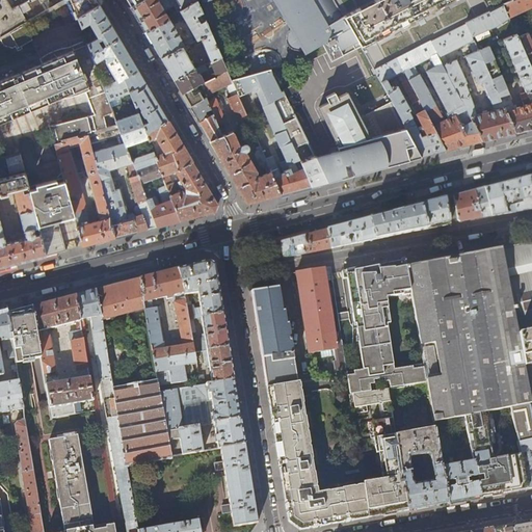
[(0,0),(0,36),(27,22),(19,6),(18,5),(11,8),(6,0),(28,0),(0,0)]
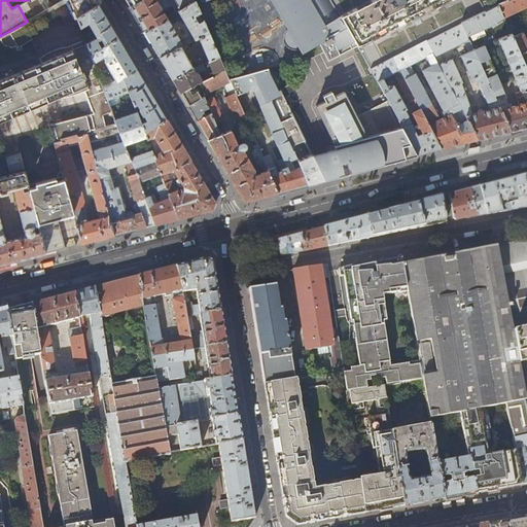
[(27,22),(0,36),(0,119),(81,85),(93,114),(47,126),(53,143),(54,143),(85,134),(116,126),(114,119),(107,100),(101,84),(93,62),(90,54),(85,43),(79,28),(75,18),(69,0),(63,0),(61,2),(44,11),(27,22)]
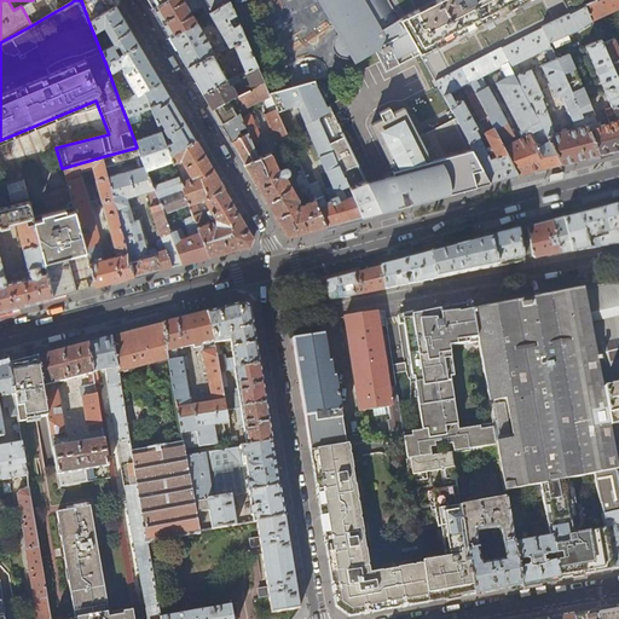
[(44,0),(33,0),(22,7),(32,25),(52,13),(44,0)]
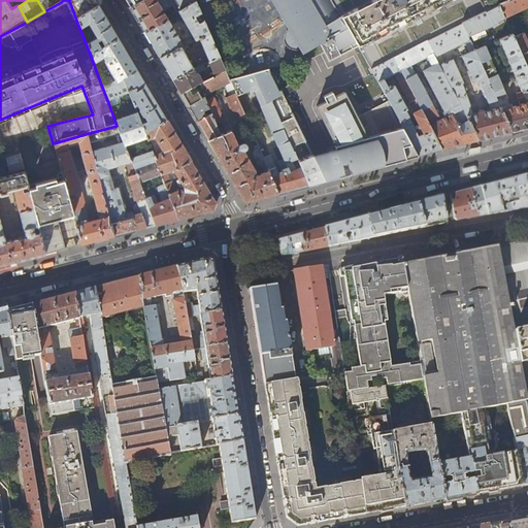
[(69,0),(75,18),(98,4),(96,0),(69,0)]
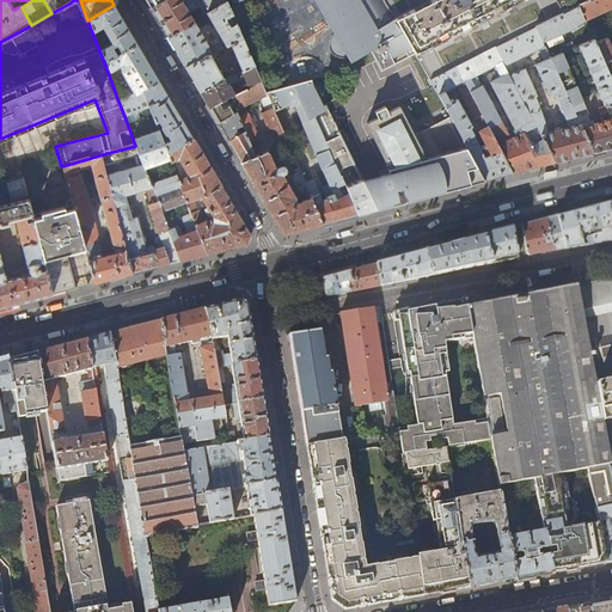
[(225,0),(163,0),(151,8),(161,28),(167,37),(194,20),(207,12),(226,1),(226,0),(225,0)]
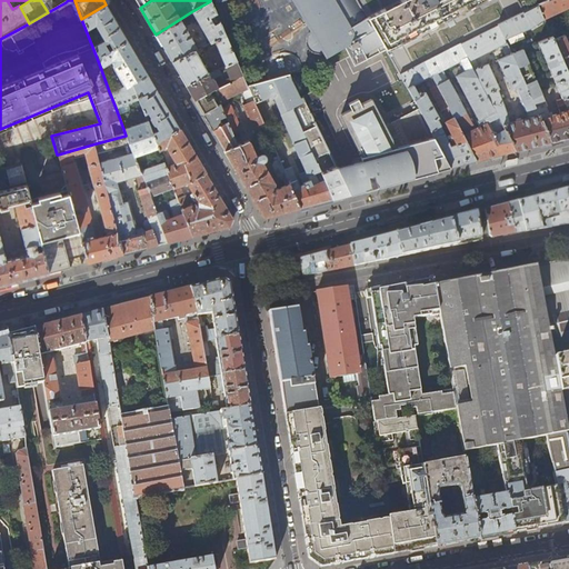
[(209,0),(210,0),(209,0),(289,0),(309,35),(307,39),(309,46),(313,50),(319,51),(322,58),(343,47),(375,30),(357,0),(209,0)]
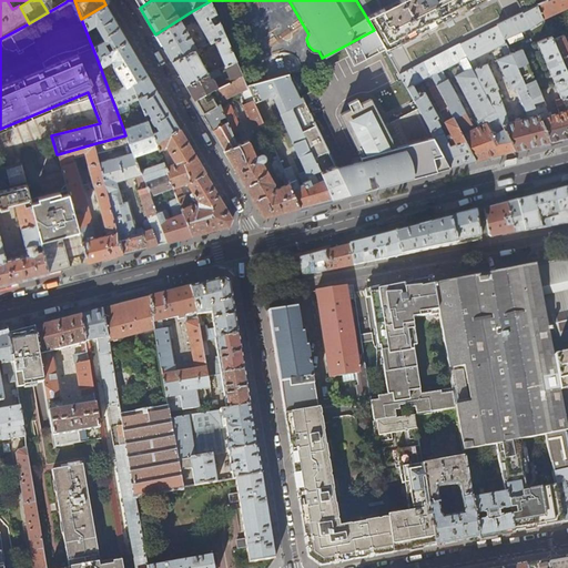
[(376,0),(356,0),(374,30),(384,48),(399,74),(422,62),(458,44),(496,24),(521,12),(515,0),(399,0),(382,9),(376,0)]
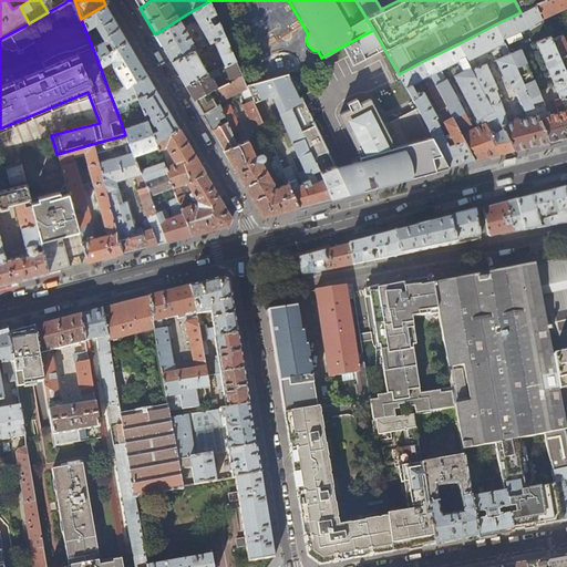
[(543,0),(514,0),(521,12),(535,4),(543,0)]
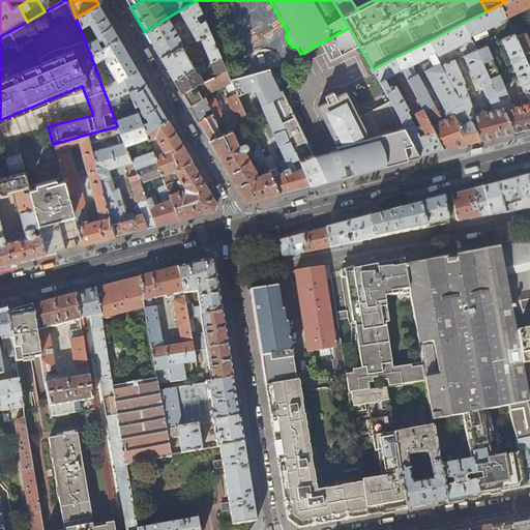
[(506,18),(529,6),(529,0),(507,0),(500,4),(506,18)]
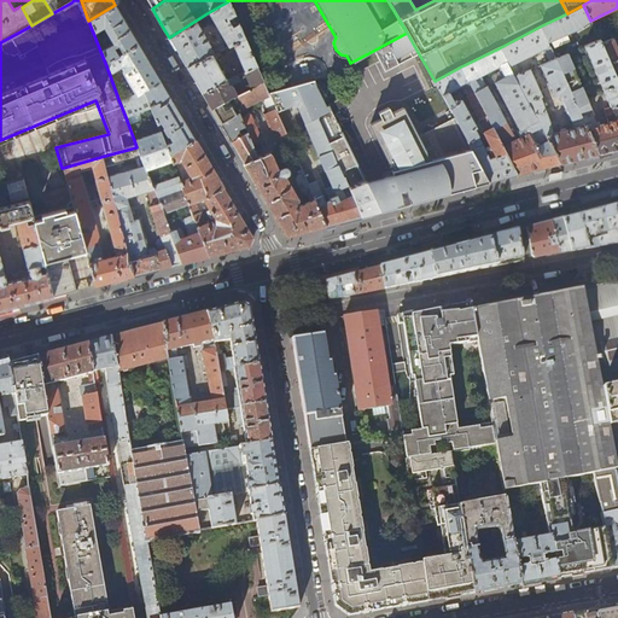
[(228,1),(209,12),(228,46),(244,39),(238,23),(232,27),(228,18),(234,15),(228,1)]
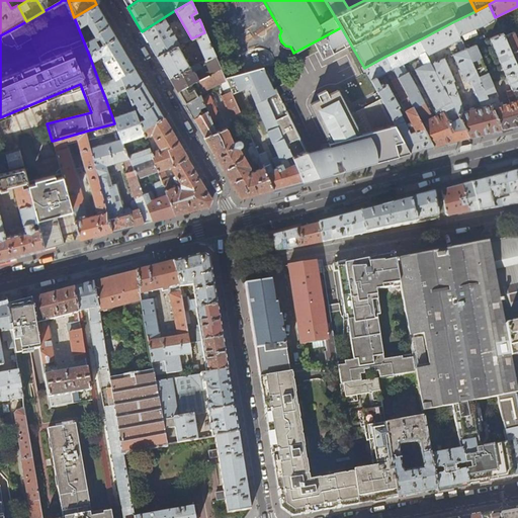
[(107,21),(96,4),(74,17),(78,27),(89,21),(91,23),(88,25),(94,36),(84,42),(88,53),(115,36),(107,21)]
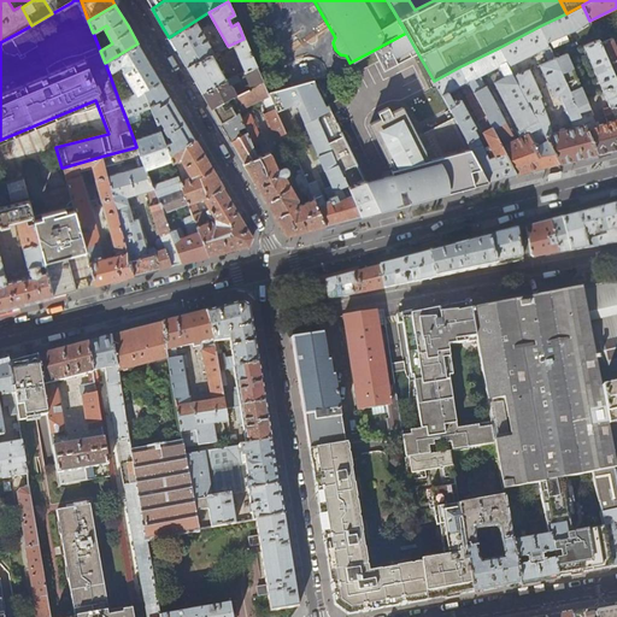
[(616,84),(598,40),(589,21),(582,5),(566,13),(539,27),(598,153),(612,150),(616,148),(616,84)]
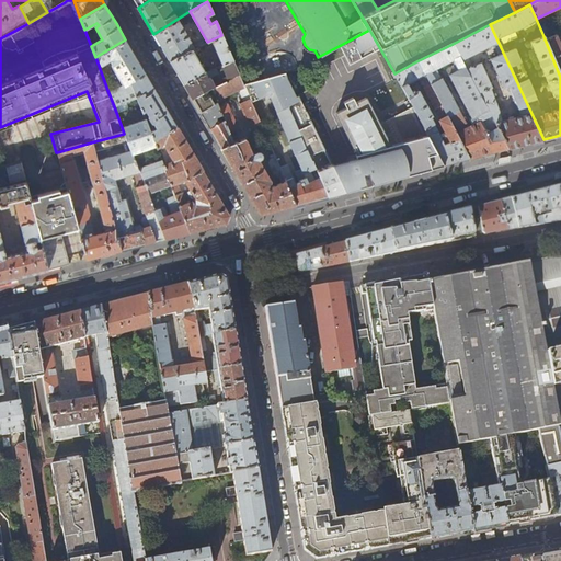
[(178,19),(153,34),(161,47),(170,60),(194,48),(178,19)]
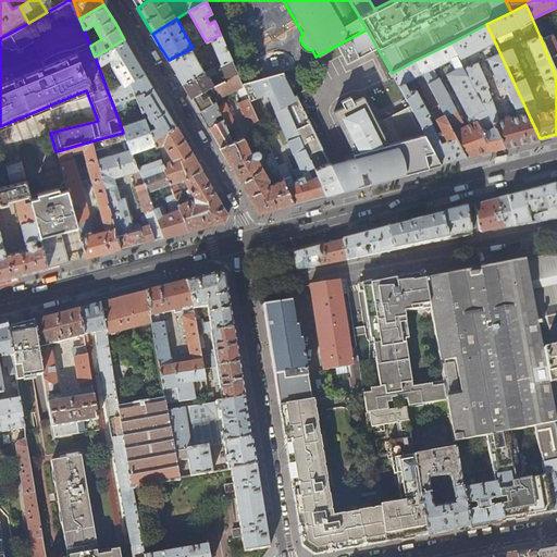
[(556,47),(552,35),(543,38),(542,35),(540,36),(556,76),(556,20),(556,21),(556,22),(556,47)]
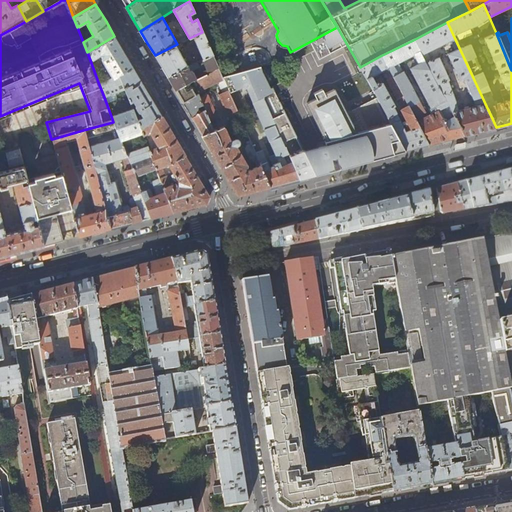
[(413,40),(464,136),(474,133),(496,127),(447,22),(413,40)]
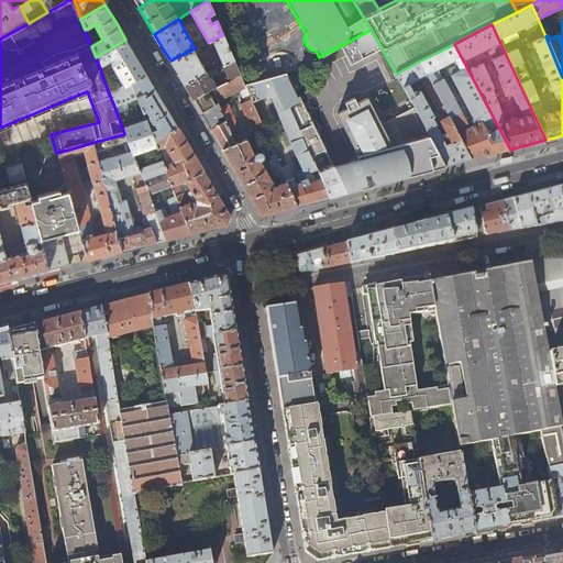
[(351,65),(381,47),(371,30),(340,46),(351,65)]
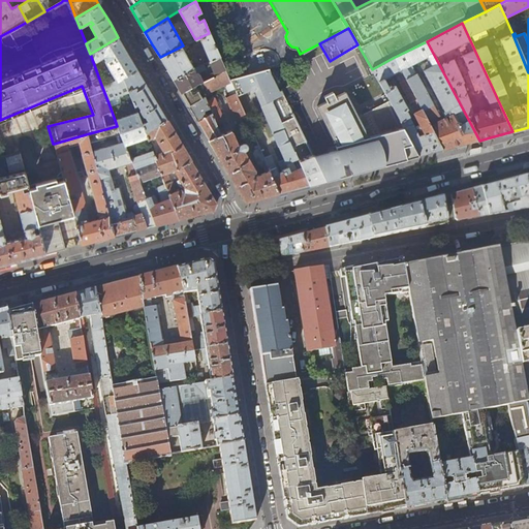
[(135,66),(118,37),(90,54),(93,62),(102,56),(105,56),(105,62),(117,80),(101,85),(107,100),(129,92),(123,76),(137,69),(135,66)]
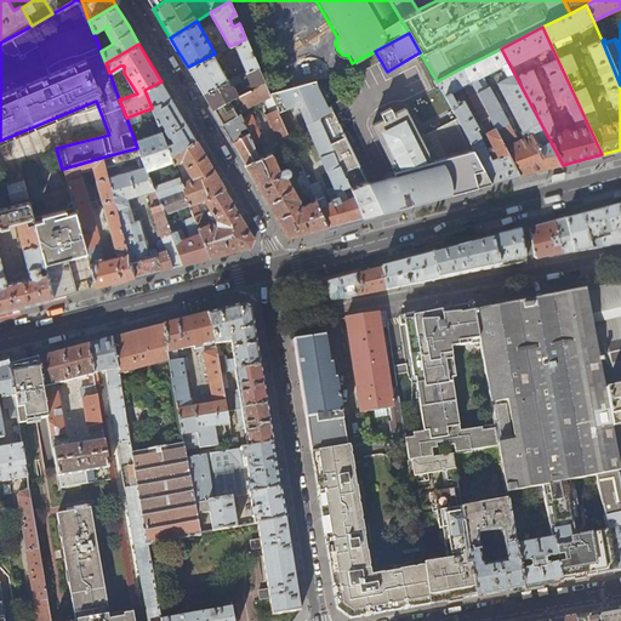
[(501,49),(461,68),(520,176),(536,172),(563,165),(501,49)]
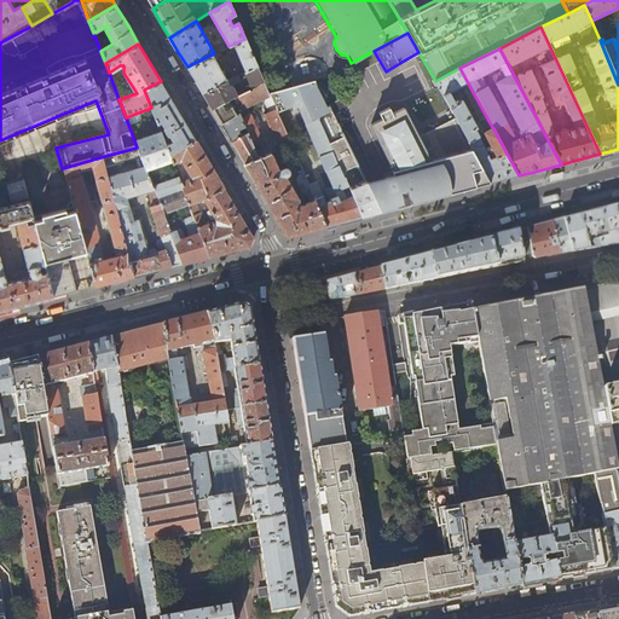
[(214,53),(187,67),(194,79),(202,93),(226,81),(229,79),(227,76),(225,77),(217,64),(224,61),(221,55),(224,53),(221,50),(214,53)]
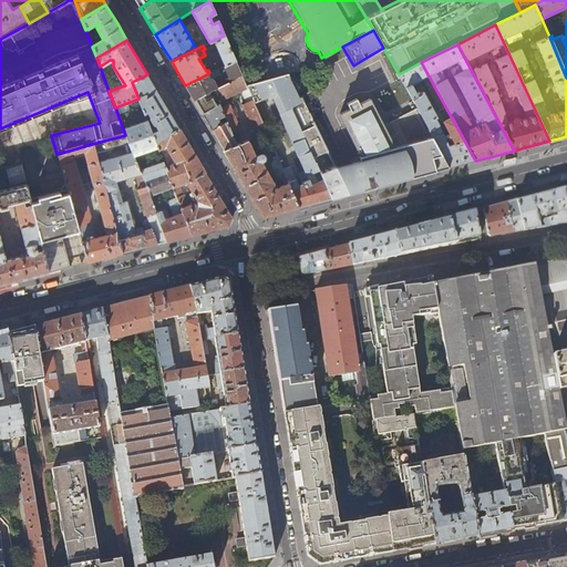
[(412,100),(449,167),(459,165),(475,161),(421,62),(399,74),(412,100)]
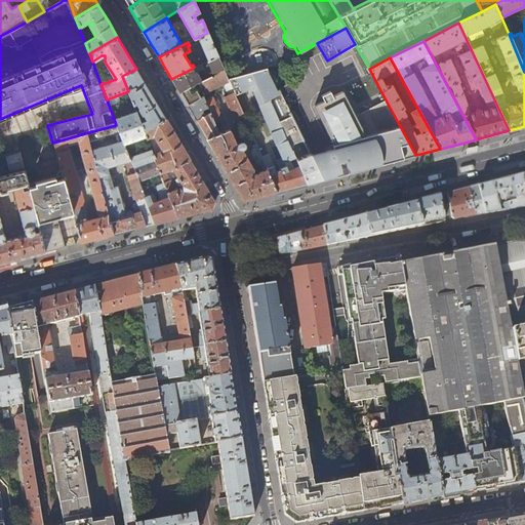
[(192,69),(171,79),(176,86),(179,92),(193,84),(197,82),(200,80),(196,71),(203,67),(202,64),(194,67),(192,69)]
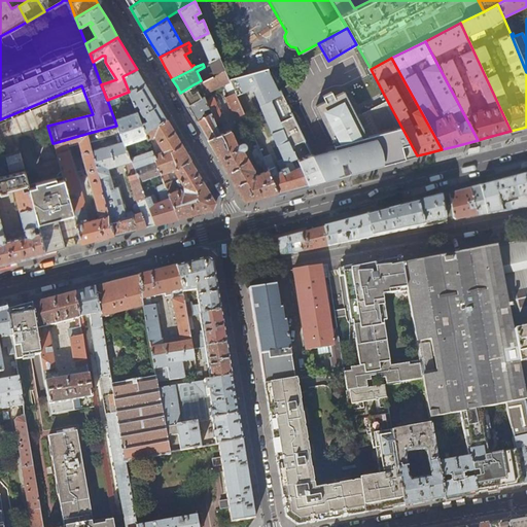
[(309,184),(293,150),(291,146),(281,121),(272,100),(282,96),(283,95),(280,90),(278,90),(268,68),(229,79),(236,97),(253,90),(283,159),(278,162),(280,169),(277,170),(275,166),(268,168),(278,191),(290,188),(309,184)]
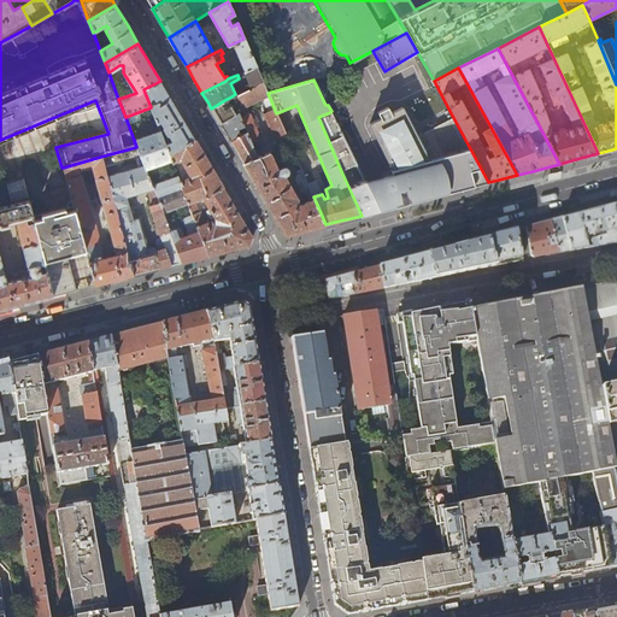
[(171,100),(160,81),(144,89),(151,107),(160,131),(163,130),(166,136),(168,136),(169,137),(171,141),(165,145),(169,154),(194,139),(183,119),(171,100)]
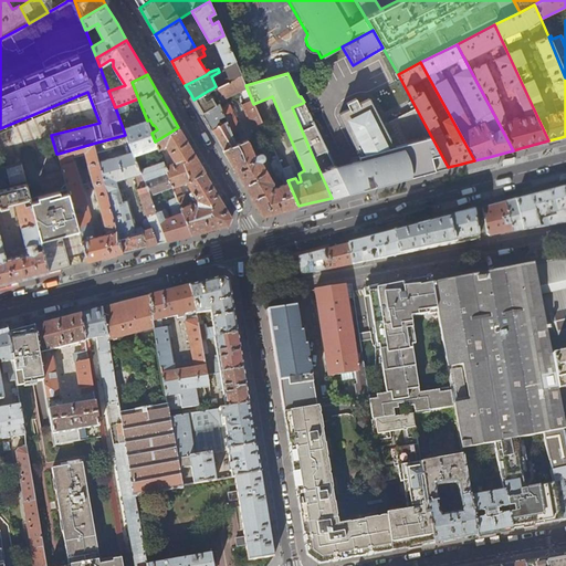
[(241,74),(229,80),(216,86),(212,88),(218,101),(240,91),(245,103),(241,105),(253,133),(264,129),(253,104),(245,85),(241,74)]
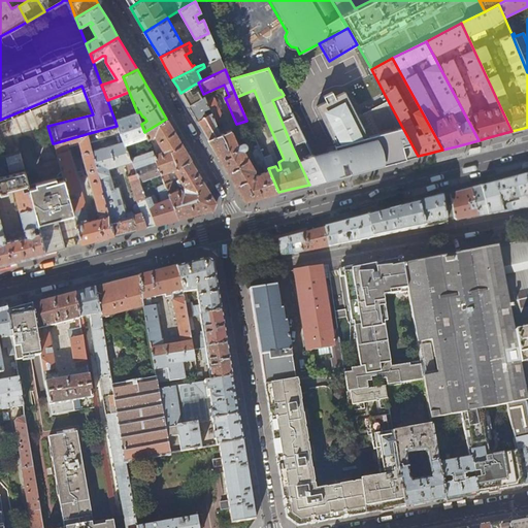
[(194,85),(180,93),(185,100),(188,105),(202,98),(194,85)]
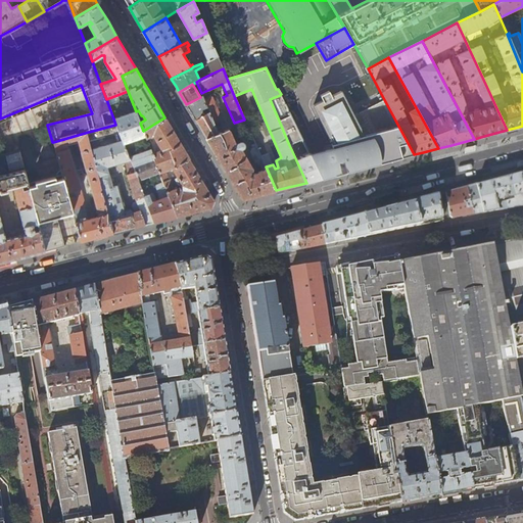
[(414,154),(380,92),(378,93),(381,99),(354,114),(340,89),(331,93),(329,88),(320,93),(322,98),(313,103),(333,142),(331,143),(332,148),(308,153),(321,179),(327,177),(362,169),(393,159),(414,154)]
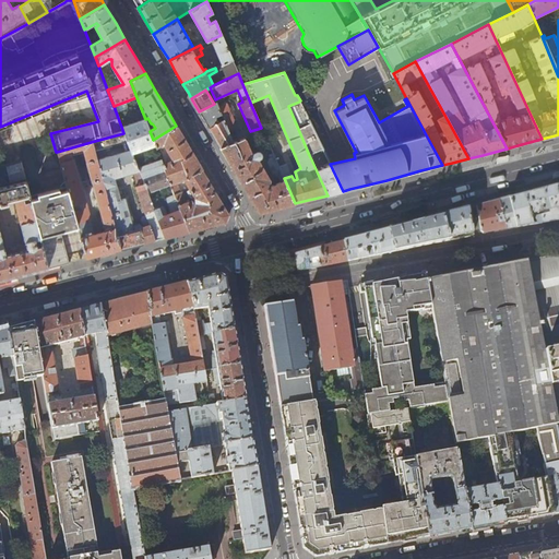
[(216,102),(214,104),(199,111),(210,129),(221,149),(233,143),(233,142),(230,138),(224,119),(218,122),(216,117),(222,114),(218,107),(216,102)]
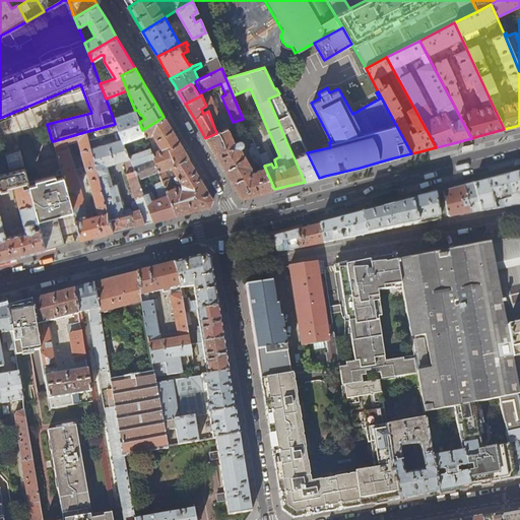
[(203,100),(206,106),(208,111),(214,128),(219,126),(216,120),(219,119),(210,96),(203,100)]
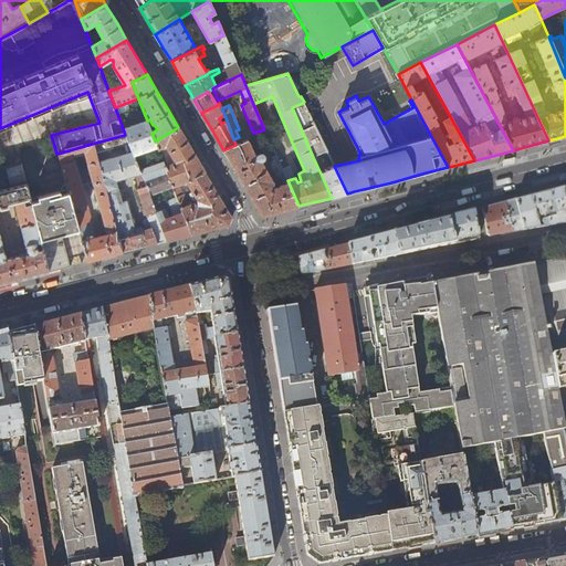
[(156,146),(155,142),(152,133),(147,121),(123,128),(125,135),(133,155),(156,146)]
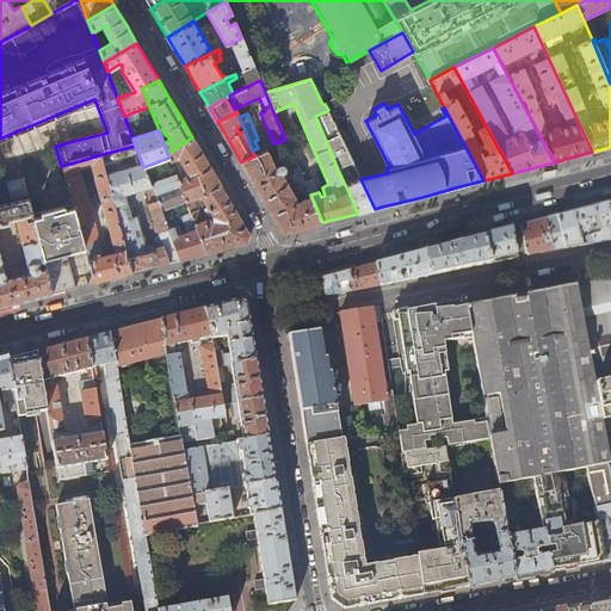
[(352,162),(339,135),(326,141),(338,170),(352,162)]
